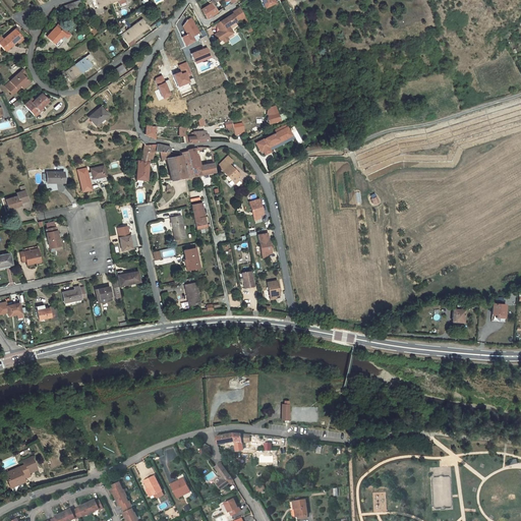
[(211,3),(201,9),(207,18),(217,11),(212,3),(211,3)]
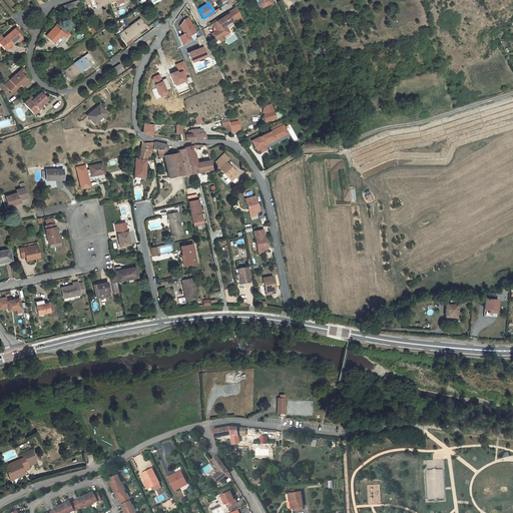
[(228,14),(216,21),(220,28),(216,30),(210,34),(215,41),(218,39),(220,41),(224,39),(222,36),(228,32),(224,25),(232,20),(233,22),(237,19),(240,17),(235,7),(227,13),(228,14)]
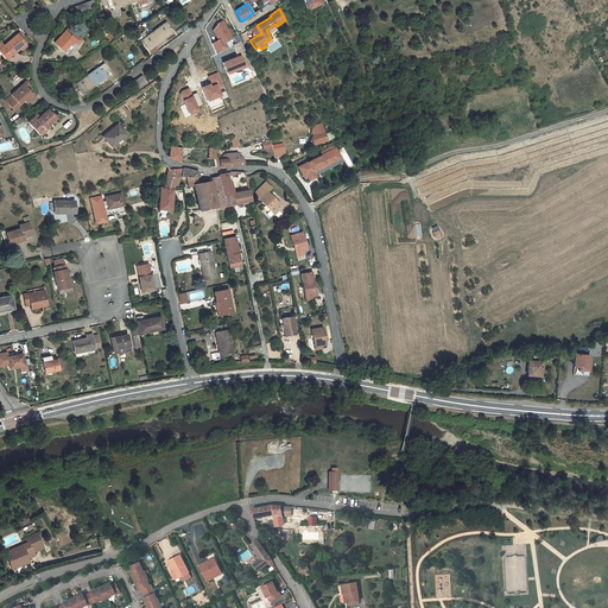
[(295,37),(285,20),(282,23),(290,39),(295,37)]
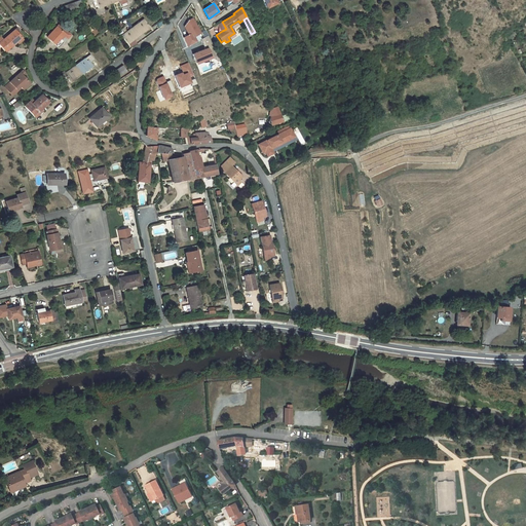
[(189,35),(183,38),(187,46),(196,42),(194,37),(200,34),(193,19),(189,21),(185,27),(187,31),(188,30),(189,32),(187,32),(189,35)]
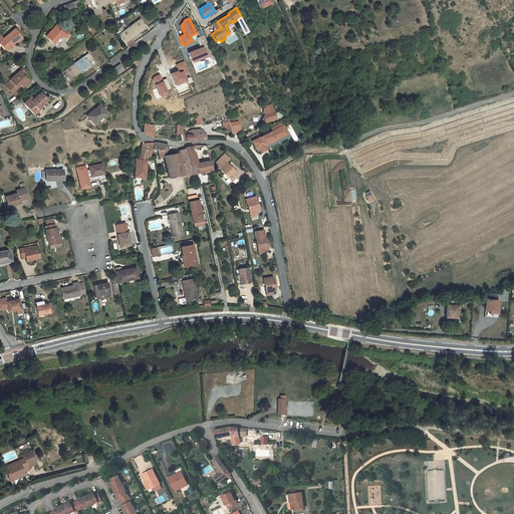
[(141,22),(140,20),(130,27),(136,34),(147,26),(143,21),(141,22)]
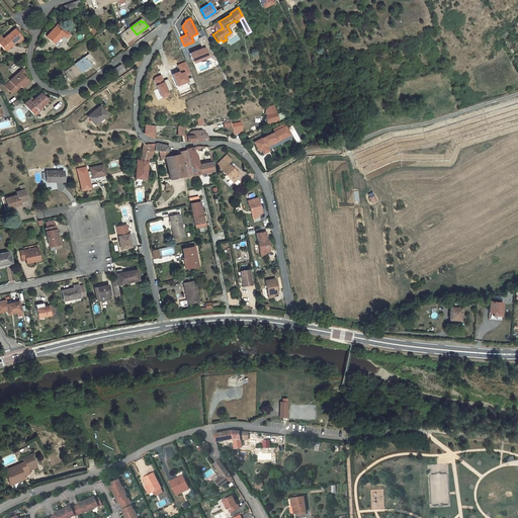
[(47,36),(58,47),(69,34),(58,24),(47,36)]
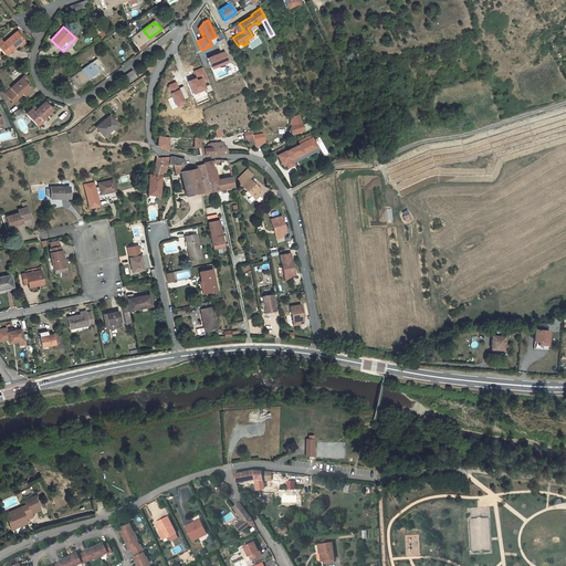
[(143,43),(149,38),(143,30),(132,38),(134,40),(133,41),(137,46),(140,51),(146,46),(143,43)]
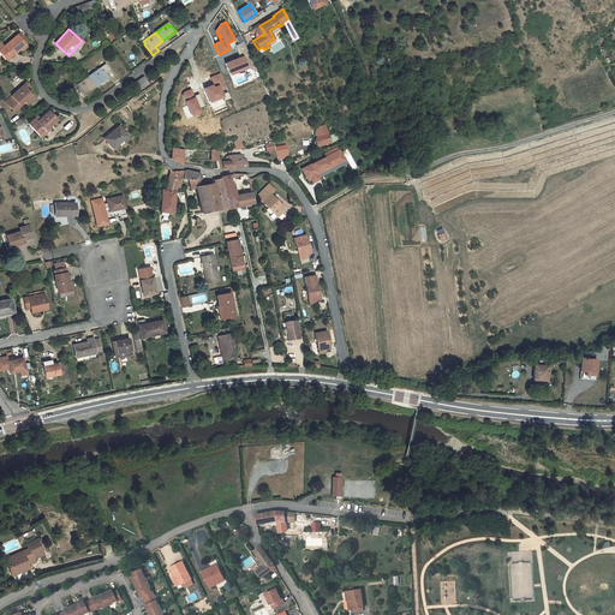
[(0,49),(0,52),(6,60),(19,49),(21,52),(27,46),(19,39),(22,36),(19,34),(4,47),(0,49)]
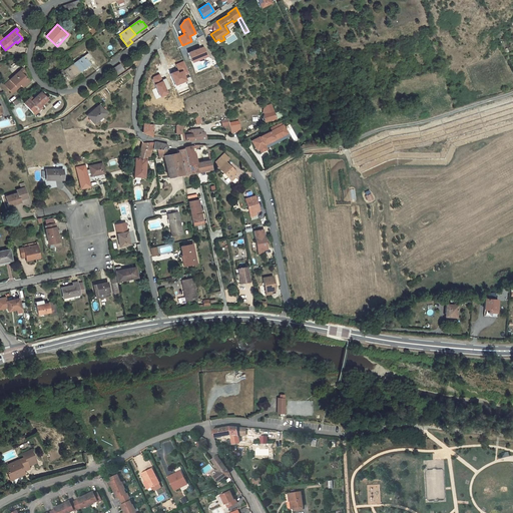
[(202,35),(195,38),(199,48),(187,53),(191,61),(198,58),(200,57),(201,57),(202,57),(203,56),(204,56),(205,56),(206,57),(207,57),(208,57),(209,58),(210,59),(211,60),(213,59),(202,35)]
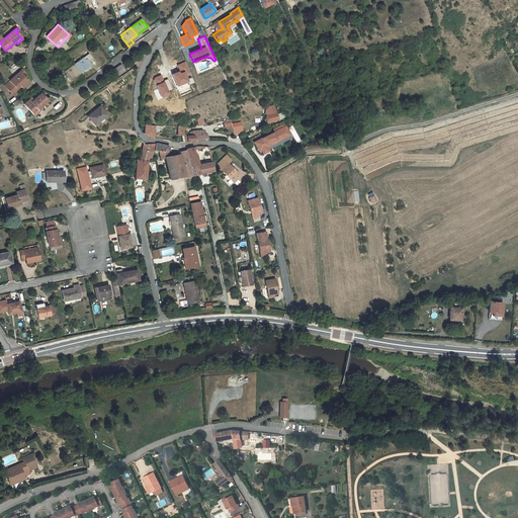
[(74,65),(80,73),(91,65),(89,62),(92,59),(89,54),(74,65)]
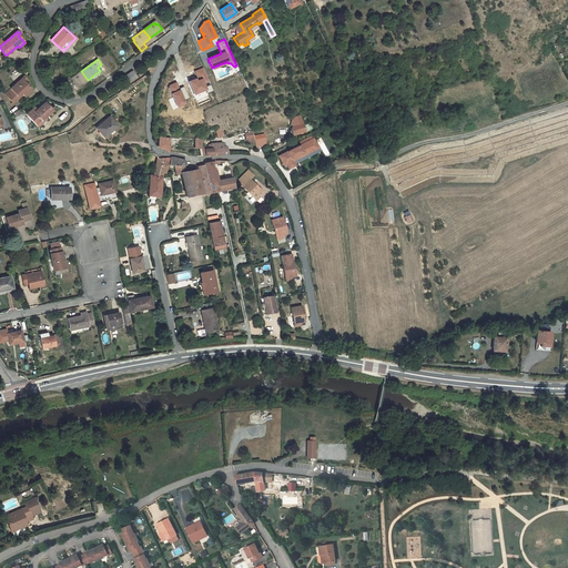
[(132,70),(122,77),(127,83),(137,77),(132,70)]
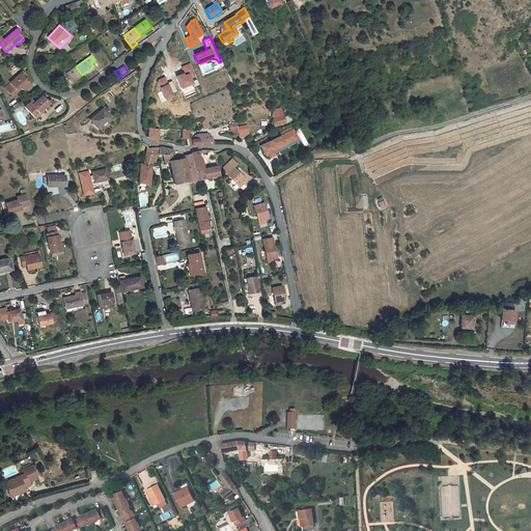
[(76,66),(66,74),(67,76),(66,77),(68,80),(71,83),(82,75),(76,66)]
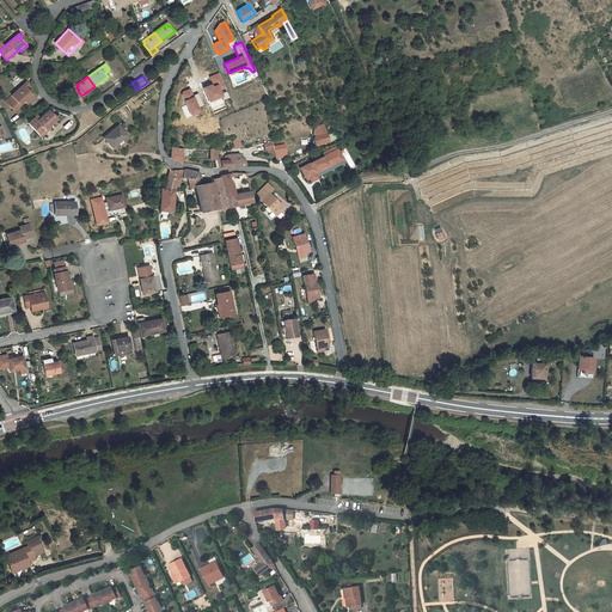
[(31,93),(25,87),(26,86),(24,84),(11,96),(5,101),(14,111),(24,103),(26,104),(34,97),(31,93)]
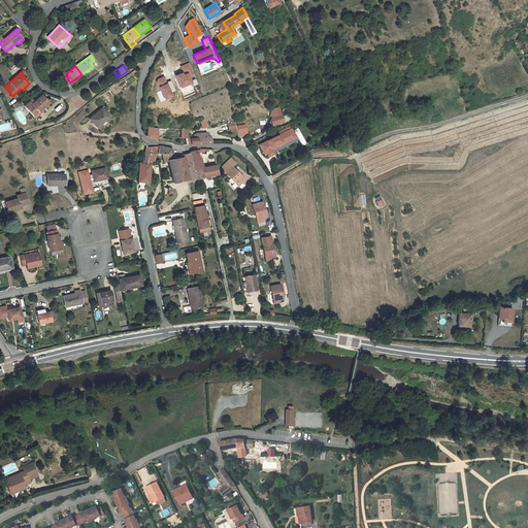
[(167,79),(174,94),(184,89),(177,74),(167,79)]
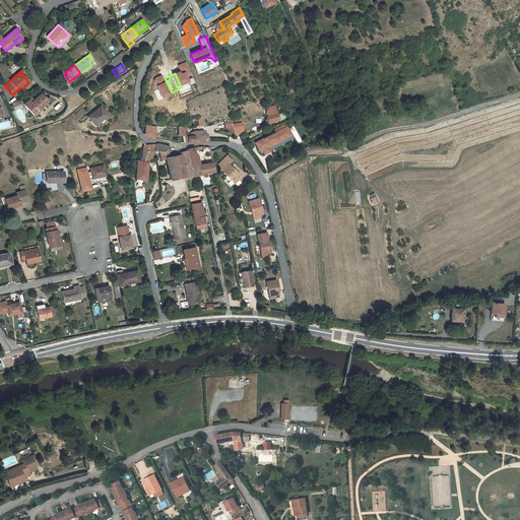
[(41,93),(34,101),(30,103),(28,101),(24,105),(31,114),(37,110),(38,111),(44,105),(43,105),(47,101),(41,93)]
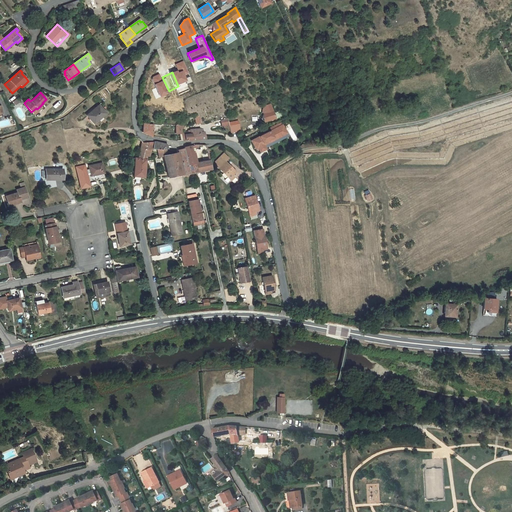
[(99,105),(86,115),(93,123),(105,113),(99,105)]
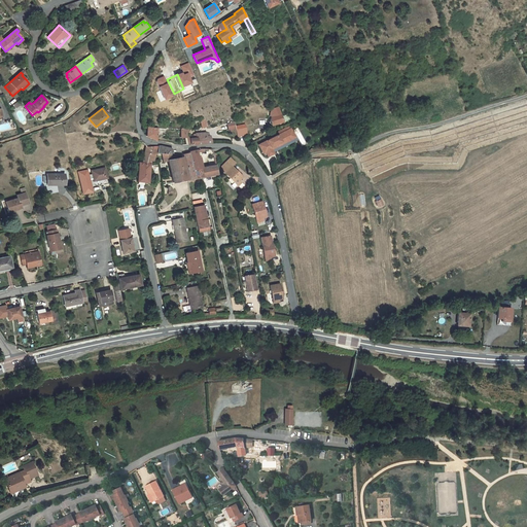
[(272,125),(282,121),(278,108),(274,109),(270,121),(272,125)]
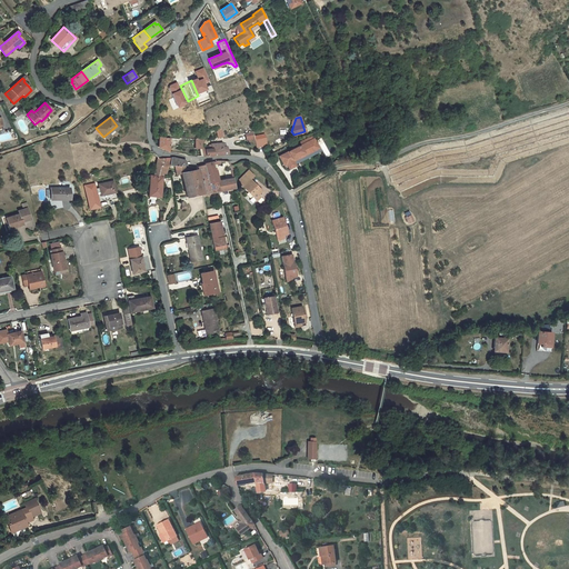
[(247,141),(255,140),(252,128),(239,131),(240,136),(246,135),(247,141)]
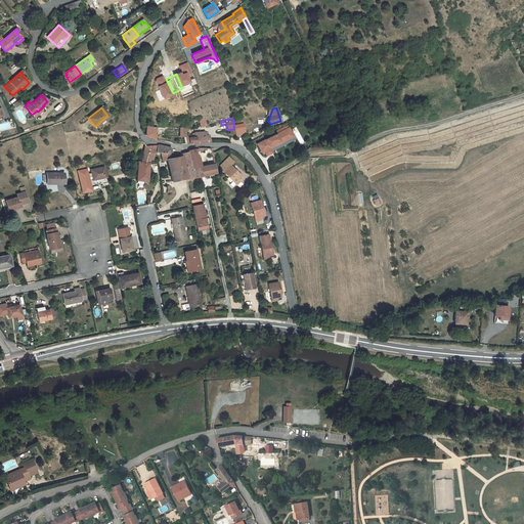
[(156,127),(146,126),(145,135),(154,139),(156,127)]
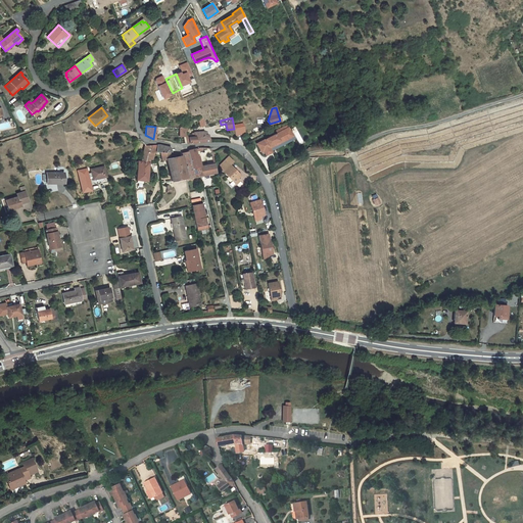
[(288,128),(283,130),(287,138),(292,135),(288,128)]
